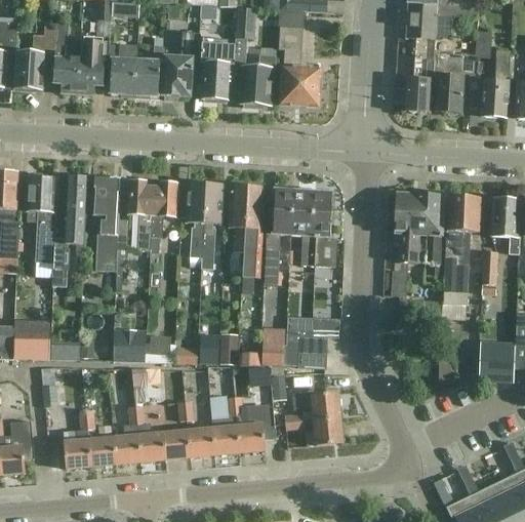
[(127,13),(127,1),(127,0),(111,0),(110,13),(127,13)]
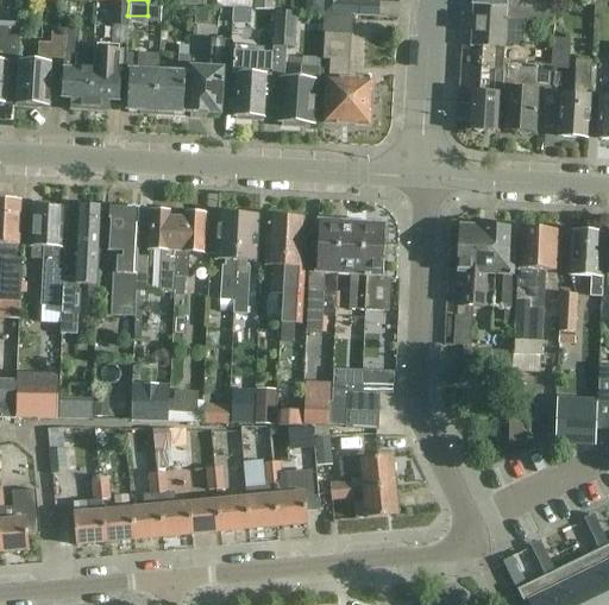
[(473,0),(473,2),(475,2),(472,44),(478,44),(503,46),(504,46),(506,16),(553,19),(553,0),(473,0)]
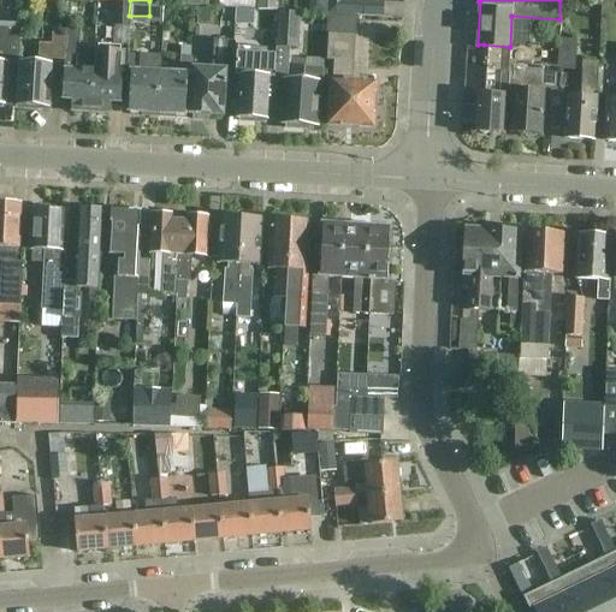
[(277,7),(276,41),(297,42),(297,34),(302,34),(303,9),(277,7)]
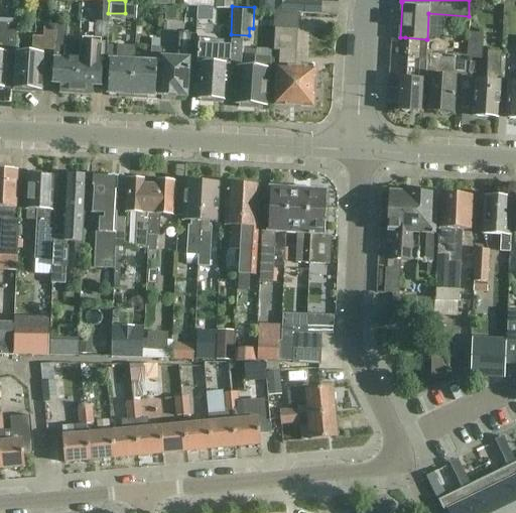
[(294,67),(295,41),(296,25),(297,25),(298,9),(274,8),(273,24),(275,24),(274,40),(280,41),(279,56),(285,56),(285,67),(278,66),(275,101),(297,102),(300,105),(305,105),(308,103),(310,103),(311,100),(314,98),(314,91),(312,89),(314,68),(294,67)]
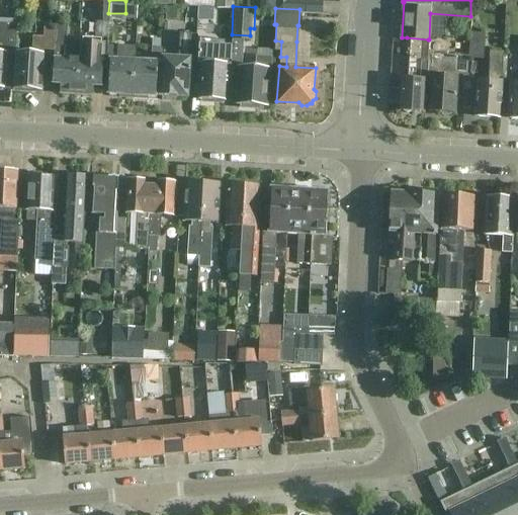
[(0,85),(3,86),(2,89),(4,89),(6,52),(11,53),(12,46),(14,46),(15,16),(0,15),(0,85)]
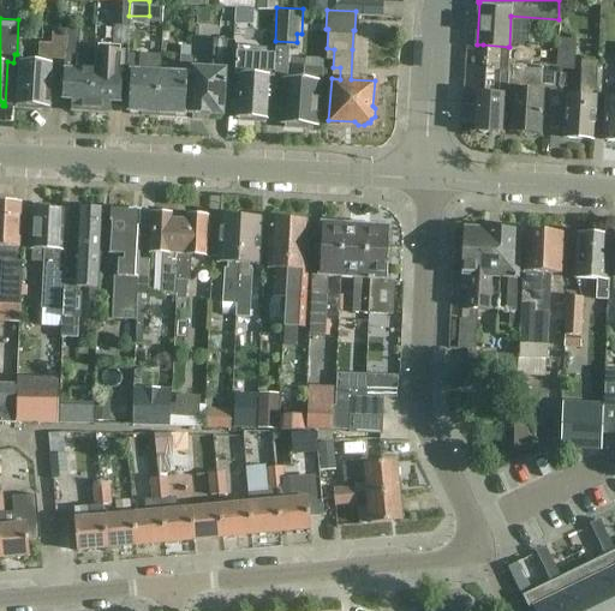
[(51,63),(57,63),(58,54),(64,54),(64,49),(65,23),(52,23),(51,42),(39,42),(37,60),(19,60),(17,102),(19,102),(23,106),(31,107),(37,103),(48,105),(51,63)]
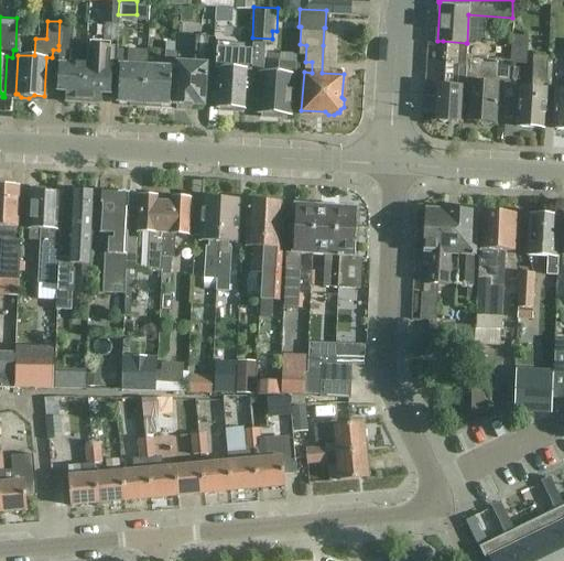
[(60,21),(58,45),(72,45),(72,22),(60,21)]
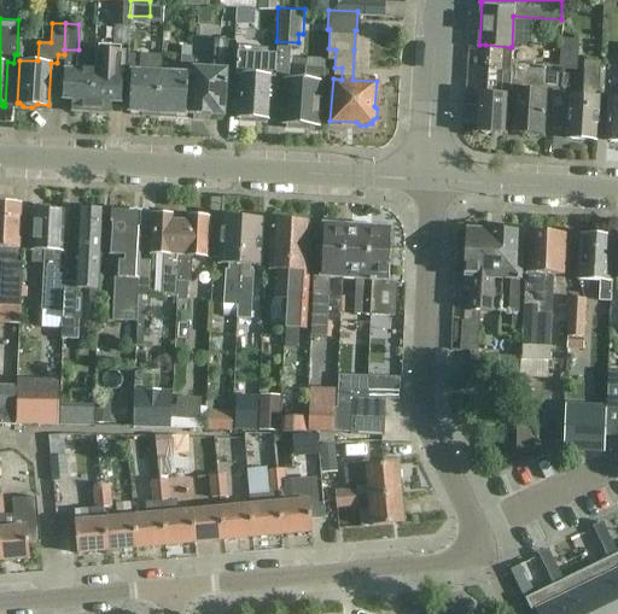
[(561,35),(559,64),(577,65),(579,36),(561,35)]
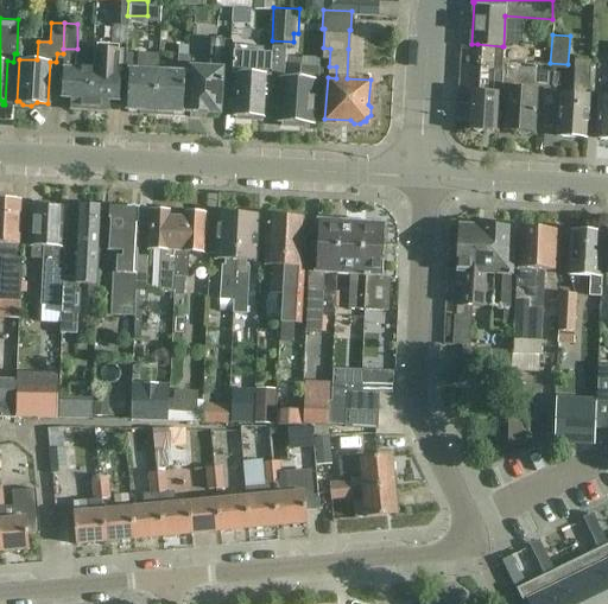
[(221,81),(223,81),(226,37),(211,36),(209,67),(191,65),(189,114),(220,115),(221,81)]
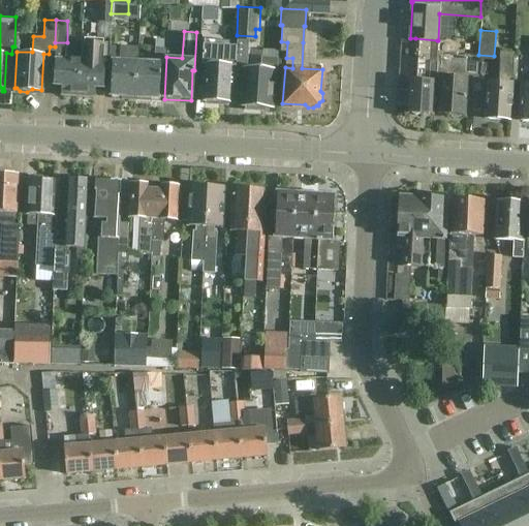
[(61,93),(79,94),(81,36),(67,35),(67,47),(61,47),(61,57),(55,56),(54,84),(61,84),(61,93)]
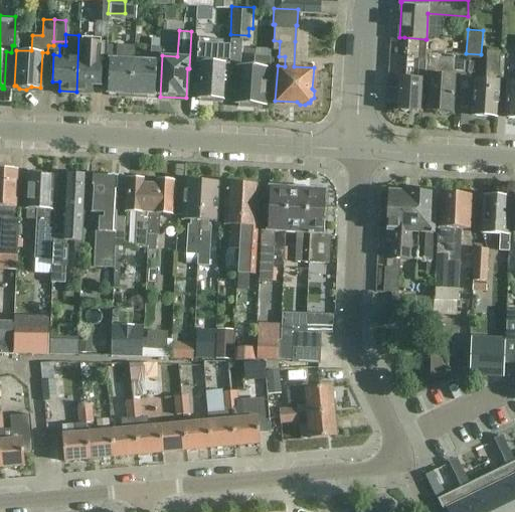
[(104,35),(78,35),(76,92),(93,93),(94,83),(102,84),(104,35)]
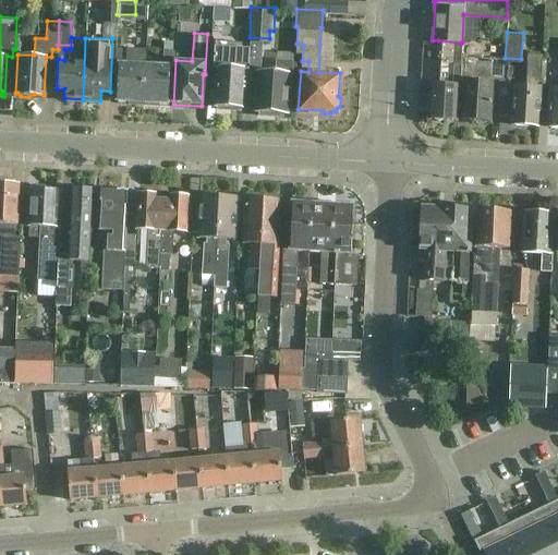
[(172,65),(173,49),(174,39),(164,38),(162,64),(144,63),(143,103),(157,104),(157,101),(169,101),(169,100),(169,84),(170,65),(172,65)]
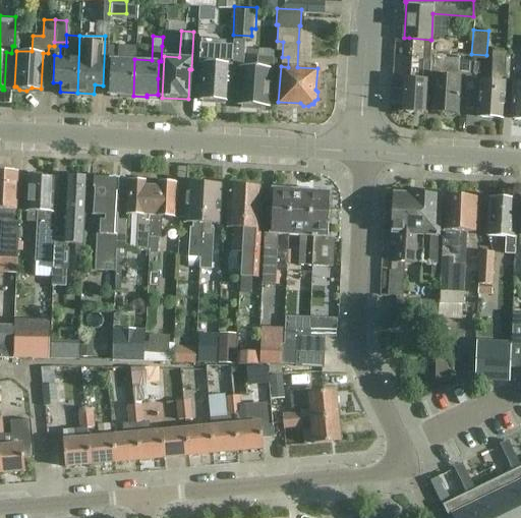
[(215,98),(226,99),(228,75),(232,75),(234,40),(200,38),(199,62),(204,62),(201,97),(204,98),(207,100),(212,101),(215,98)]
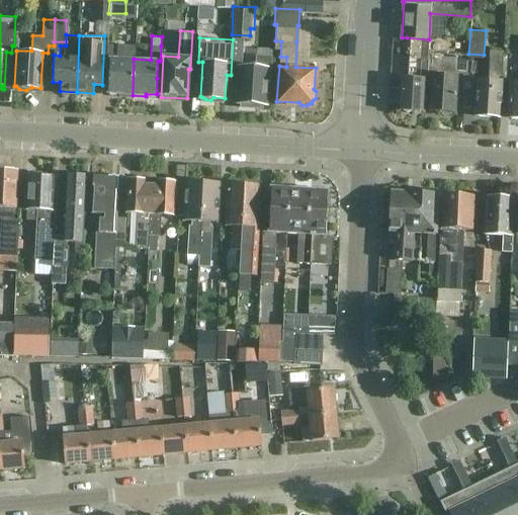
[(428,39),(407,37),(406,63),(411,63),(411,78),(401,77),(399,107),(401,107),(406,110),(413,108),(423,109),(425,64),(427,64),(428,39)]
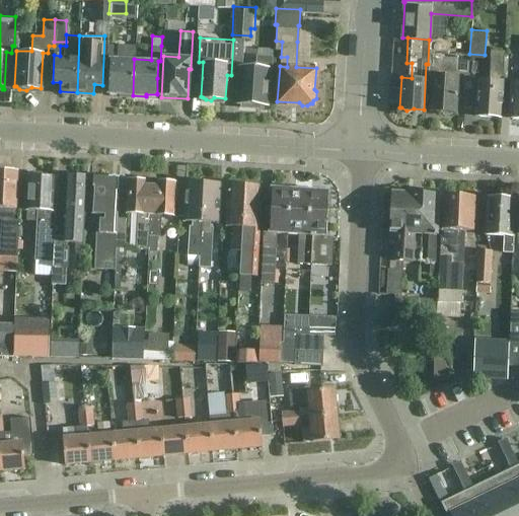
[(134,59),(135,43),(107,42),(106,58),(110,58),(109,76),(108,91),(107,91),(107,92),(120,92),(120,95),(133,95),(134,59)]
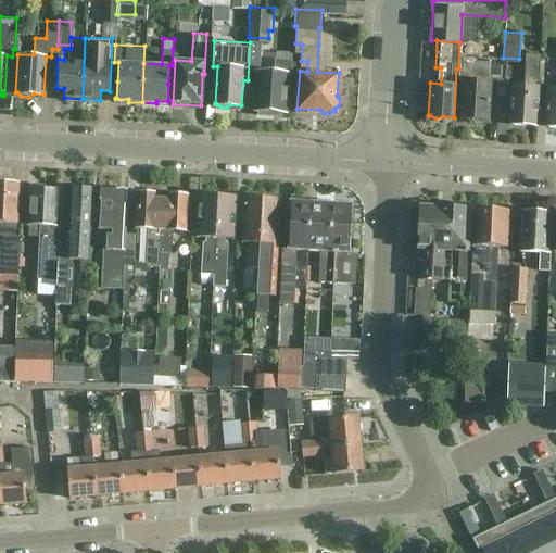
[(512,84),(509,105),(508,120),(512,120),(514,123),(523,123),(526,121),(536,122),(540,54),(525,53),(522,84),(512,84)]
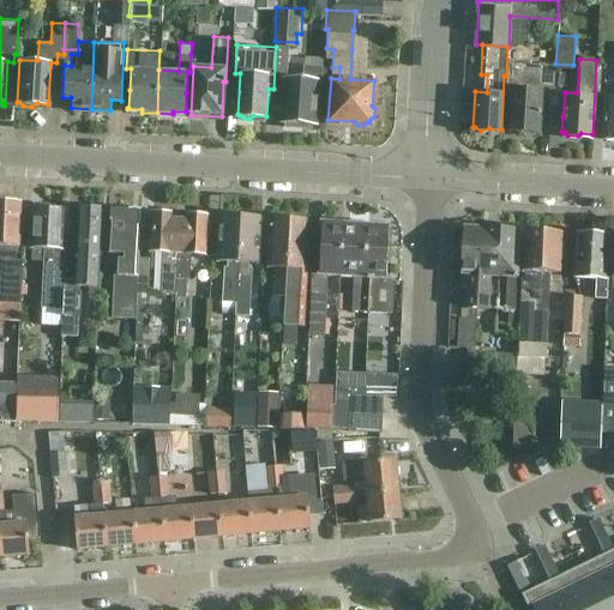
[(540,131),(540,115),(541,86),(554,86),(555,65),(507,61),(506,89),(510,89),(507,128),(521,130),(525,133),(531,133),(536,131),(540,131)]
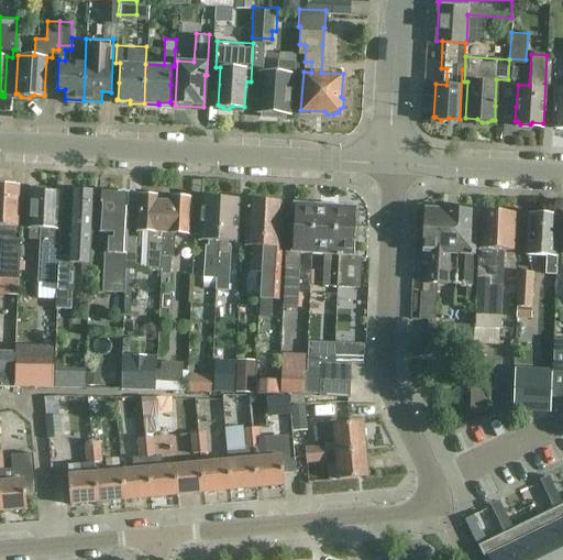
[(261,70),(260,92),(258,110),(289,112),(290,73),(295,74),(295,64),(295,58),(278,57),(277,69),(275,69),(274,70),(261,70)]
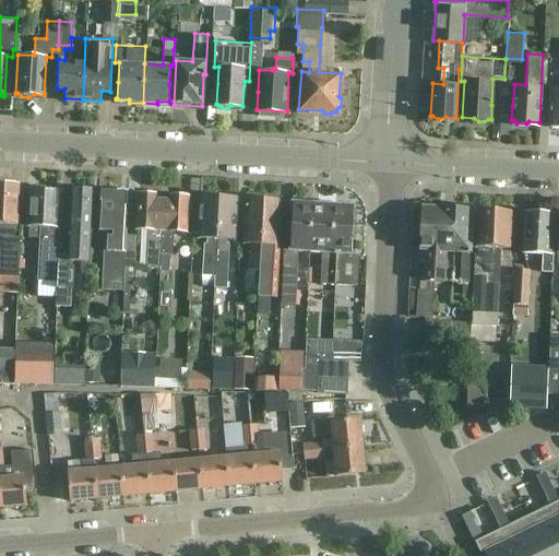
[(558,86),(549,86),(547,122),(550,122),(552,126),(558,126),(558,86)]
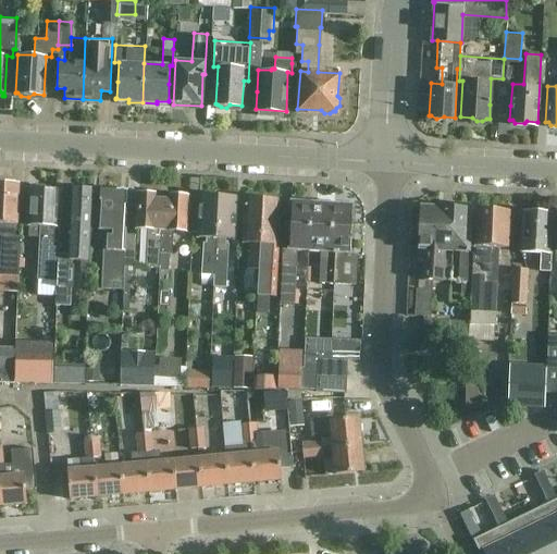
[(14,234),(15,230),(16,230),(19,183),(17,183),(17,186),(8,185),(5,182),(0,182),(0,233),(1,233),(0,259),(0,272),(20,273),(22,235),(14,234)]
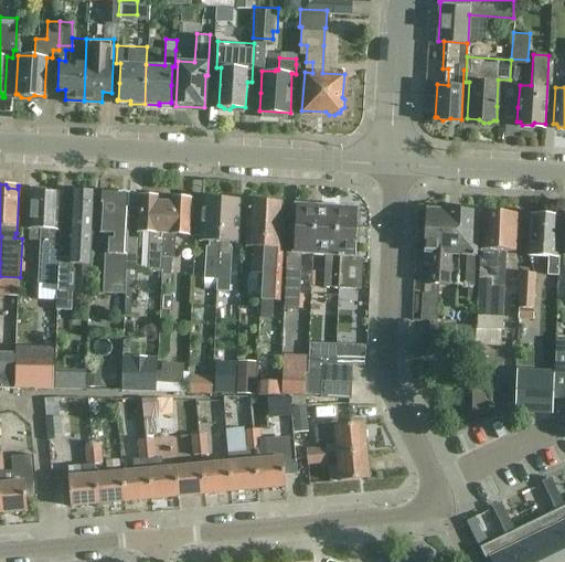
[(39,283),(55,283),(59,193),(60,193),(61,191),(48,191),(44,187),(38,187),(33,190),(31,190),(29,228),(42,229),(39,283)]
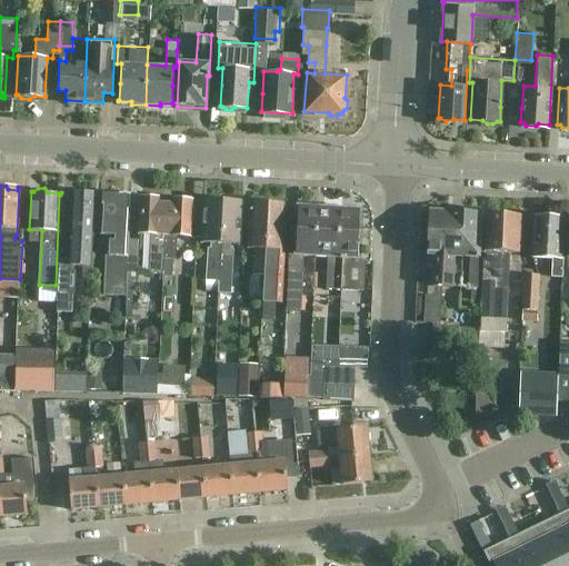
[(90,276),(95,194),(96,194),(96,191),(72,190),(72,194),(73,194),(71,232),(72,232),(72,244),(70,244),(70,251),(72,251),(71,268),(72,268),(81,268),(81,276),(90,276)]
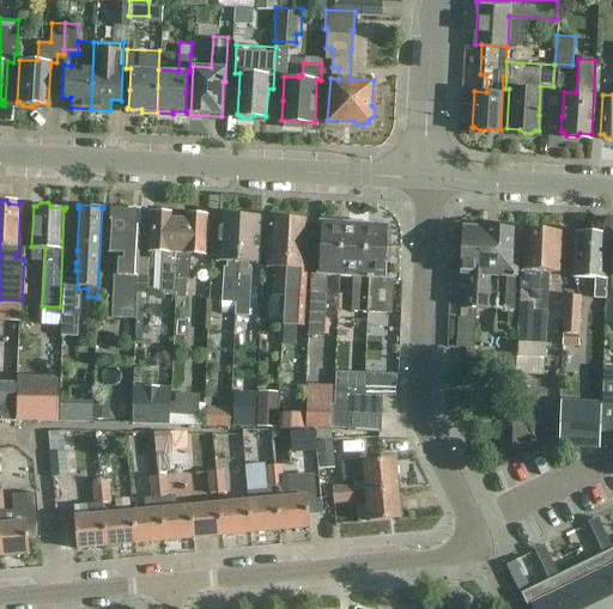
[(109,207),(108,251),(123,251),(123,259),(120,259),(119,275),(114,275),(113,318),(135,320),(137,302),(137,285),(138,256),(139,235),(140,208),(127,207),(127,208),(109,207)]
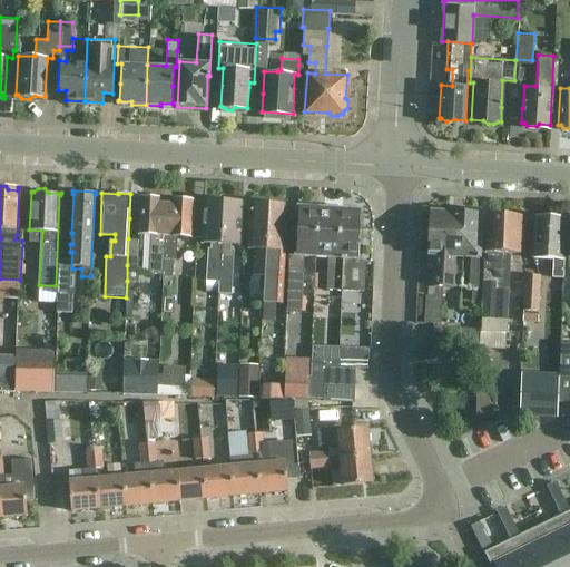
[(164,255),(167,197),(155,197),(153,195),(146,195),(144,196),(140,196),(139,233),(151,233),(149,270),(163,271),(164,261),(163,261),(163,254),(164,255)]
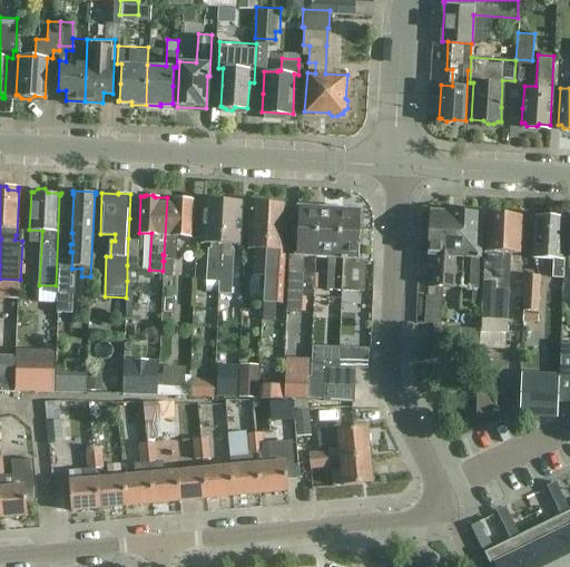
[(178,198),(167,197),(164,255),(176,255),(176,234),(180,235),(190,235),(193,199),(189,199),(187,197),(180,197),(178,198)]
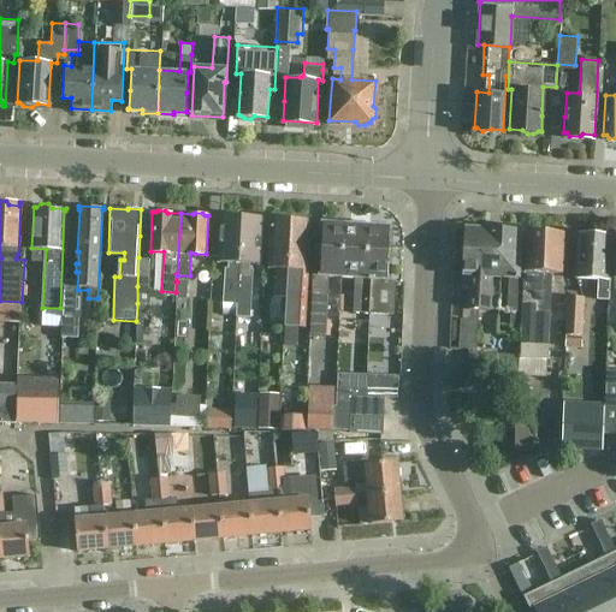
[(220,214),(219,230),(218,261),(231,261),(230,267),(225,267),(224,290),(224,299),(236,301),(241,215),(220,214)]
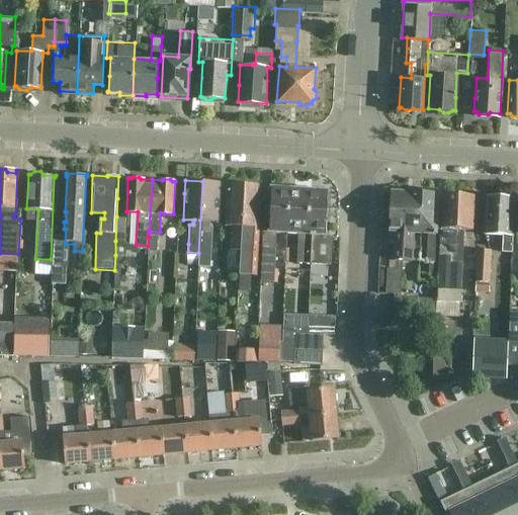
[(221,181),(202,181),(198,253),(197,263),(208,264),(210,226),(206,226),(206,221),(218,221),(221,181)]
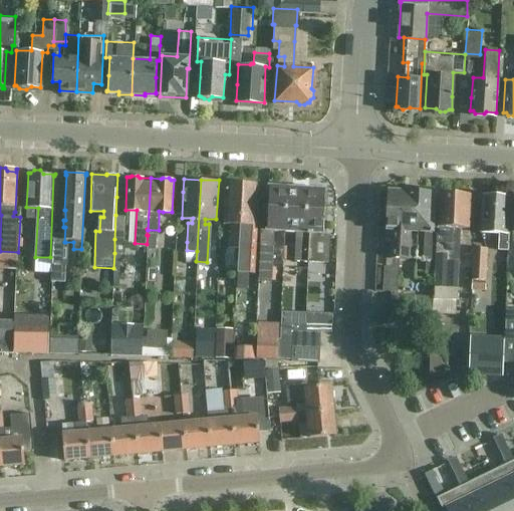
[(226,181),(225,194),(223,223),(233,223),(232,230),(229,230),(228,246),(238,247),(239,247),(242,182),(226,181)]
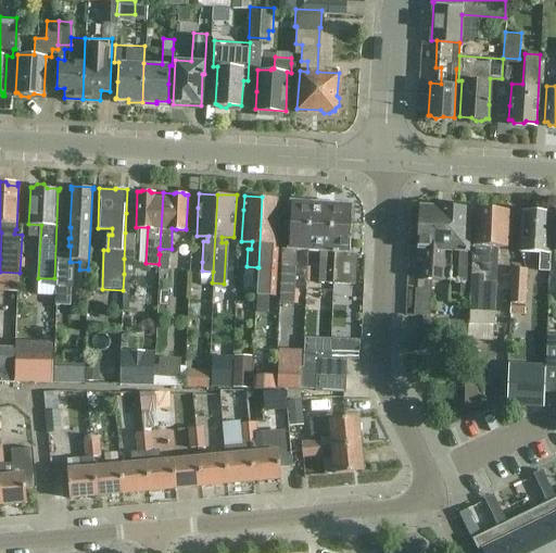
[(274,293),(280,198),(262,197),(258,267),(257,267),(256,292),(274,293)]
